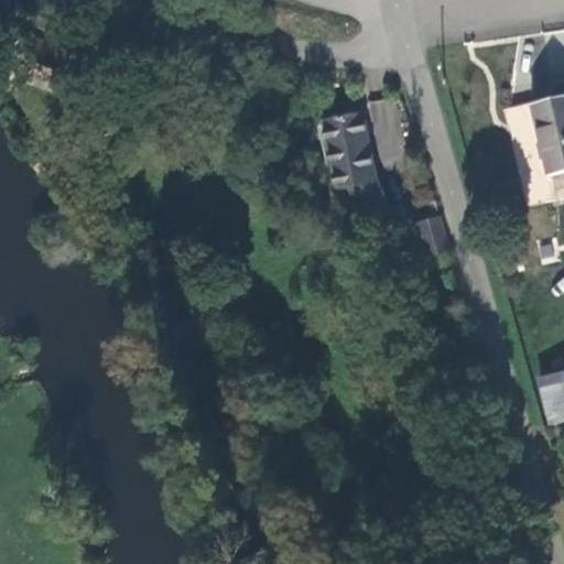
[(563,98),(538,102),(552,179),(563,175),(563,98)]
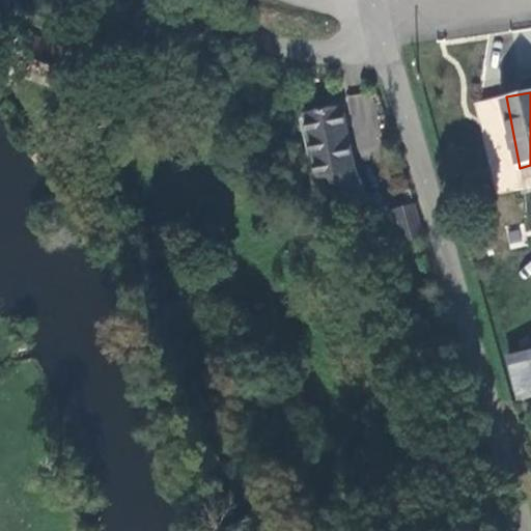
[(358,164),(344,104),(308,112),(319,172),(330,171),(359,201),(372,197),(358,164)]
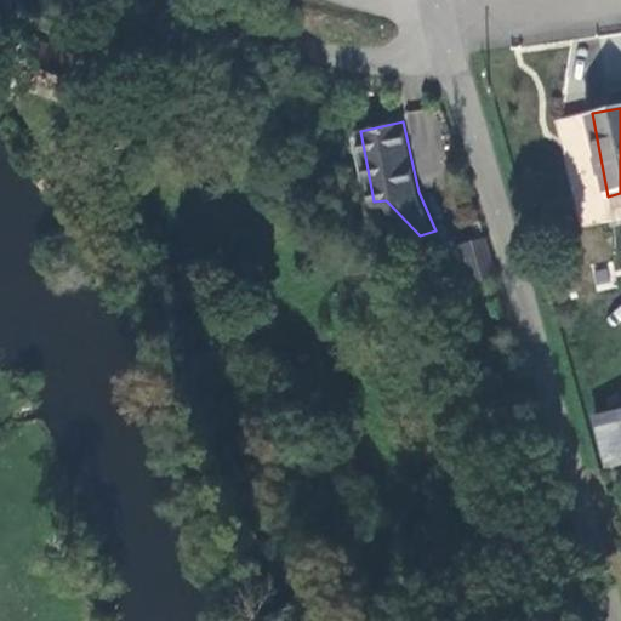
[(476,277),(497,272),(482,217),(467,221),(472,239),(466,240),(476,277)]
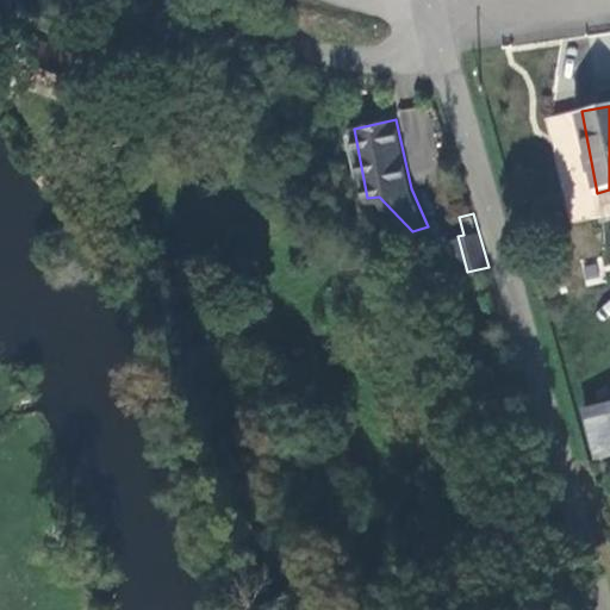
[(440,251),(428,226),(412,231),(424,257),(440,251)]
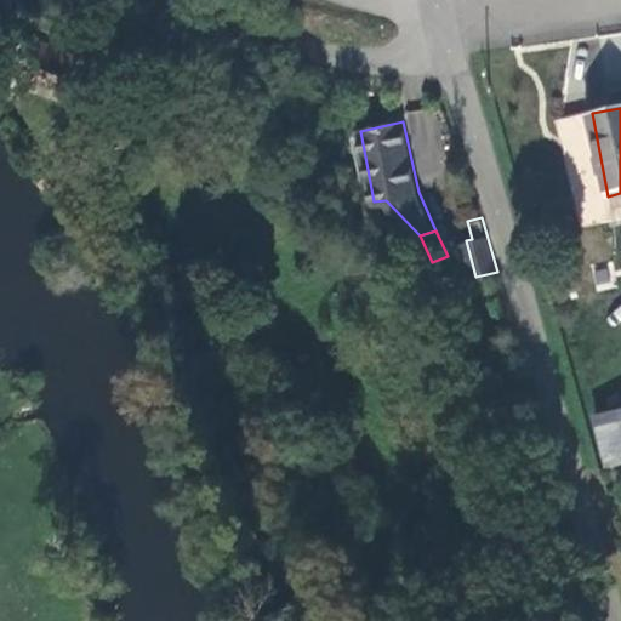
[(620,406),(590,415),(602,468),(620,463),(620,406)]
